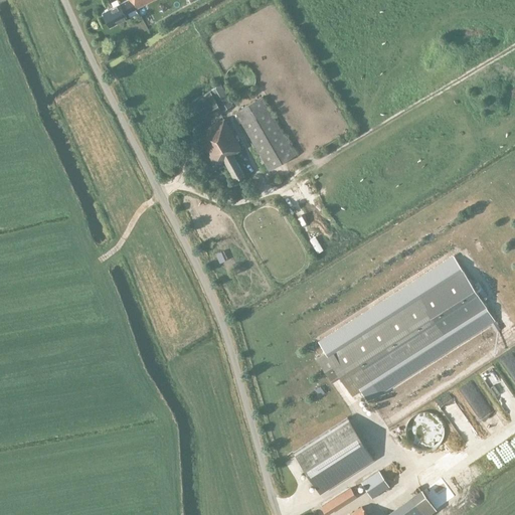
[(126,0),(103,12),(110,26),(126,18),(124,14),(150,0),(126,0)]
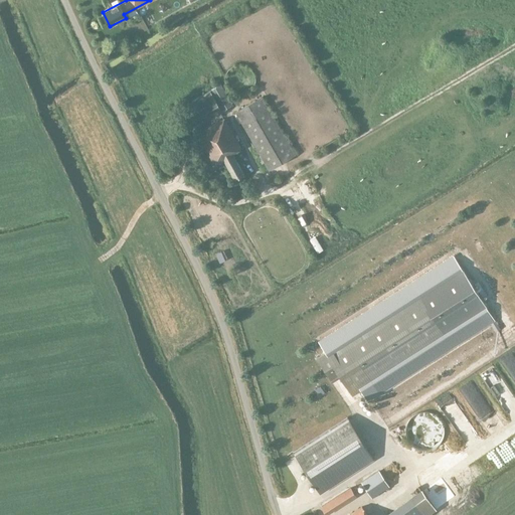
[(210,91),(186,104),(193,118),(217,105),(221,111),(231,105),(219,84),(209,90),(210,91)]
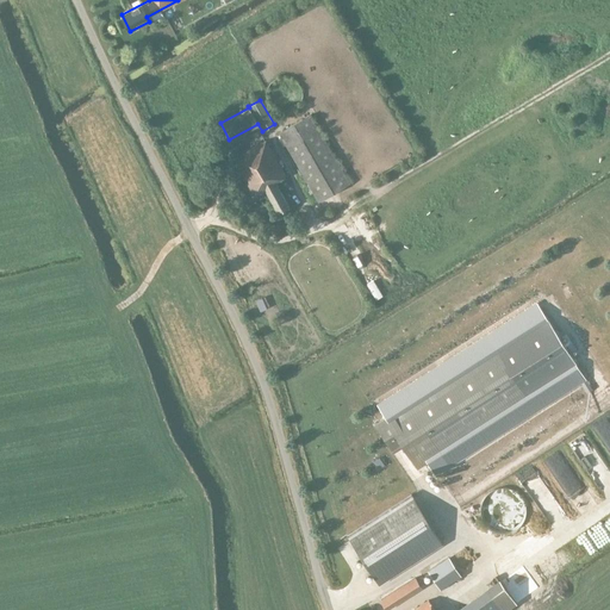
[(309,114),(278,132),(317,200),(348,182),(309,114)]
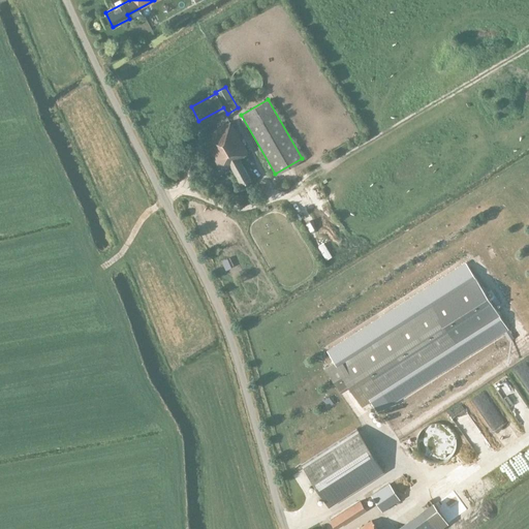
[(201,136),(219,169),(228,164),(240,185),(249,180),(239,158),(247,154),(230,122),(201,136)]
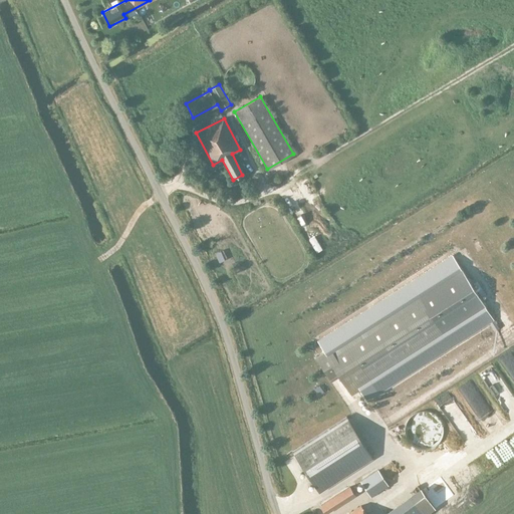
[(313,234),(308,237),(316,252),(322,249),(313,234)]
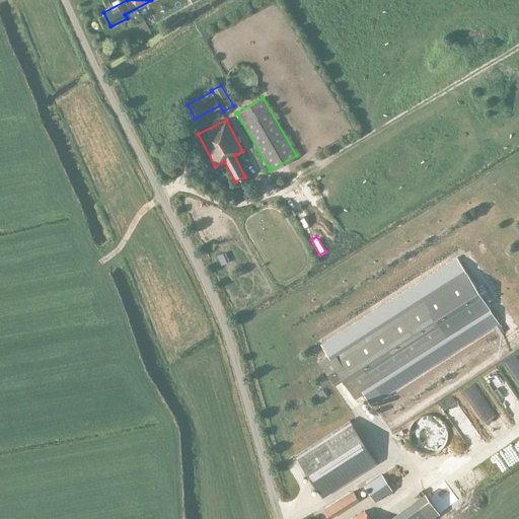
[(498,321),(456,257),(319,345),(326,355),(318,361),(334,385),(343,380),(354,398),(362,393),(369,403),(498,321)]
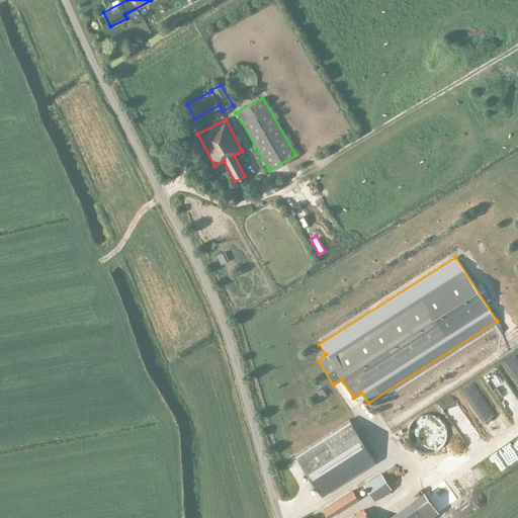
[(479,416),(492,409),(487,400),(473,407),(479,416)]
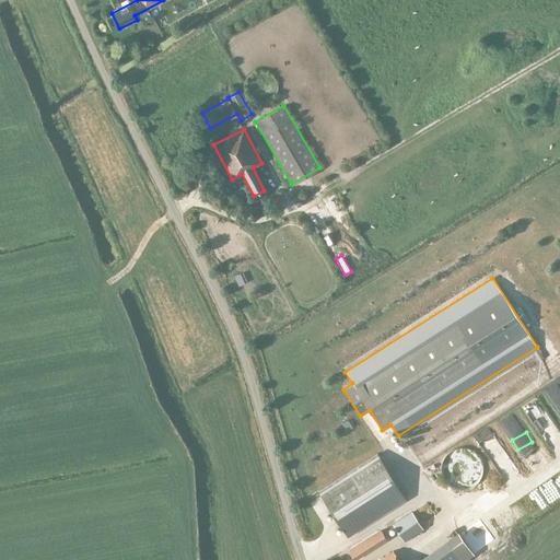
[(487,434),(478,439),(489,461),(503,453),(496,439),(483,444),(481,439),(488,435),(487,434)]
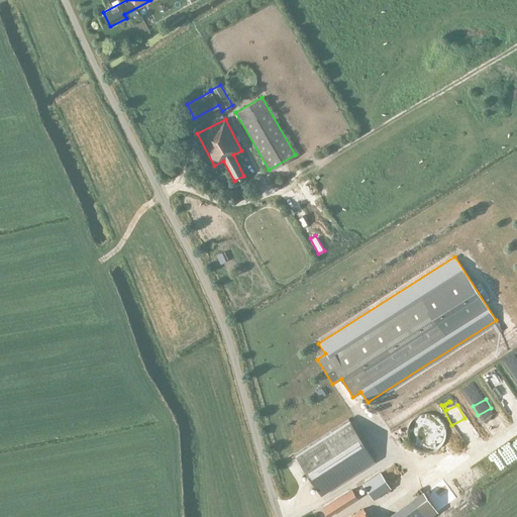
[(516,403),(507,410),(511,417),(516,412),(516,403)]
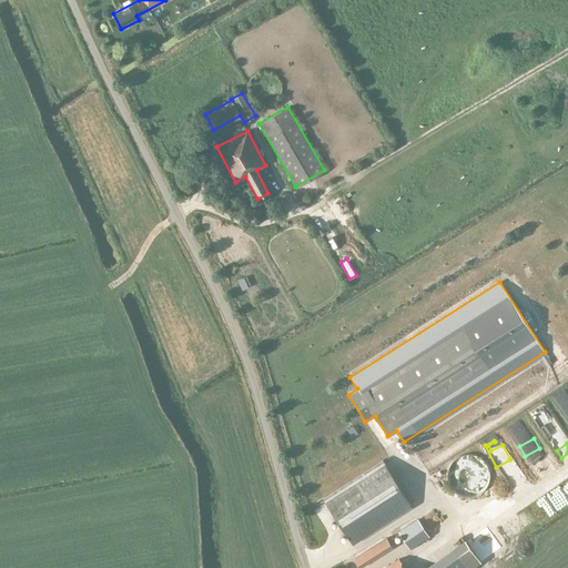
[(489,477),(489,476),(489,474),(488,472),(488,470),(488,468),(487,467),(486,465),(485,464),(484,462),(483,460),(482,459),(480,458),(478,457),(477,456),(475,456),(474,455),(472,455),(469,455),(468,455),(466,455),(464,455),(463,455),(460,456),(459,456),(457,457),(456,458),(454,459),(453,460),(452,462),(450,464),(449,465),(448,467),(448,468),(447,470),(447,472),(447,474),(446,476),(447,477),(447,479),(447,482),(448,483),(448,485),(449,486),(450,488),(452,489),(453,490),(454,492),(456,493),(457,494),(459,495),(460,496),(463,496),(464,496),(466,497),(468,497),(469,497),(472,496),(474,496),(475,496),(477,495),(478,494),(480,493),(482,492),(483,490),(484,489),(485,488),(486,486),(487,485),(488,483),(488,482),(488,479),(489,477)]
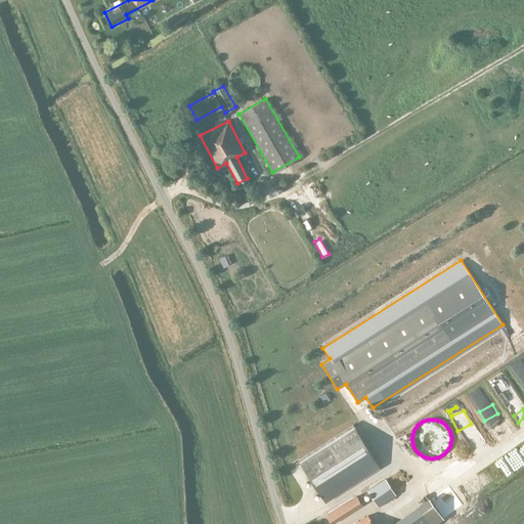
[(298,460),(315,487),(370,452),(352,425),(298,460)]
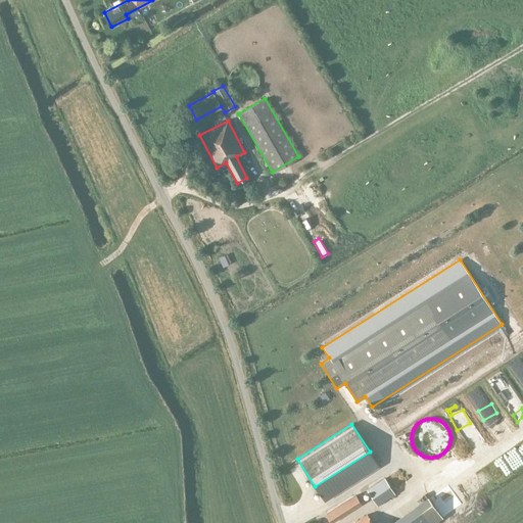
[(370,452),(315,486),(324,502),(379,467),(370,452)]
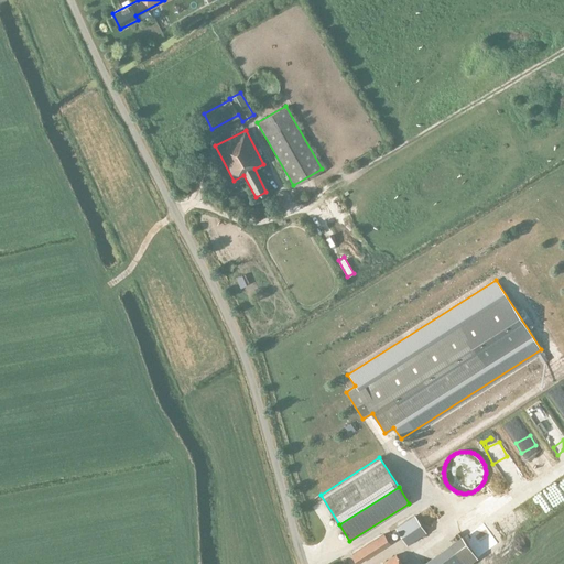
[(531,512),(538,521),(543,517),(535,508),(531,512)]
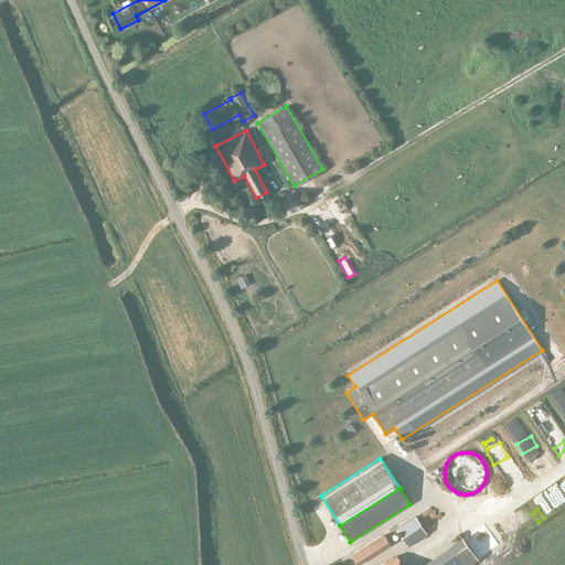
[(516,513),(487,536),(496,548),(525,525),(516,513)]
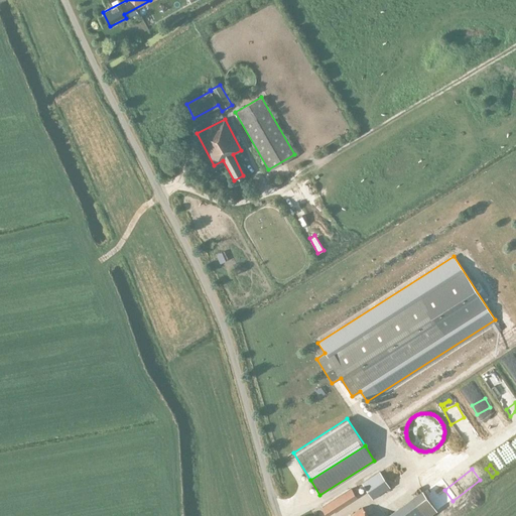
[(378,473),(363,483),(373,499),(389,488),(378,473)]
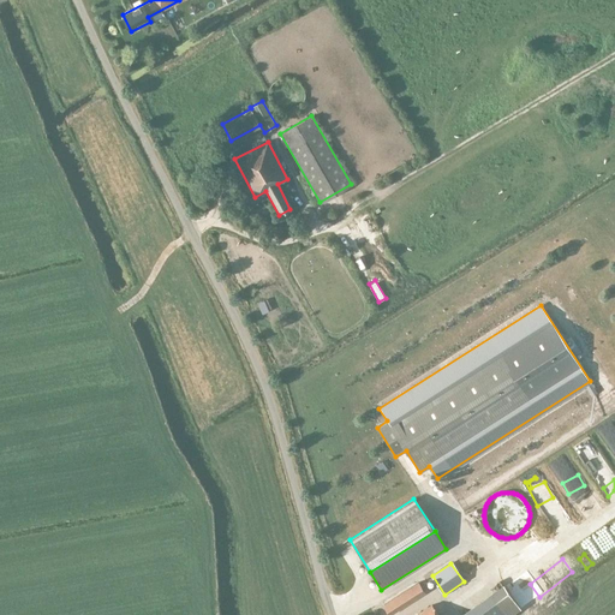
[(418,583),(382,604),(388,614),(390,614),(425,593),(418,583)]
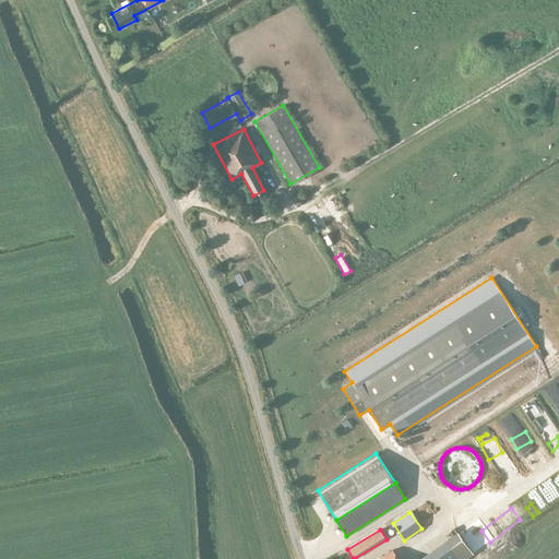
[(463,558),(473,552),(458,533),(421,558),(463,558)]
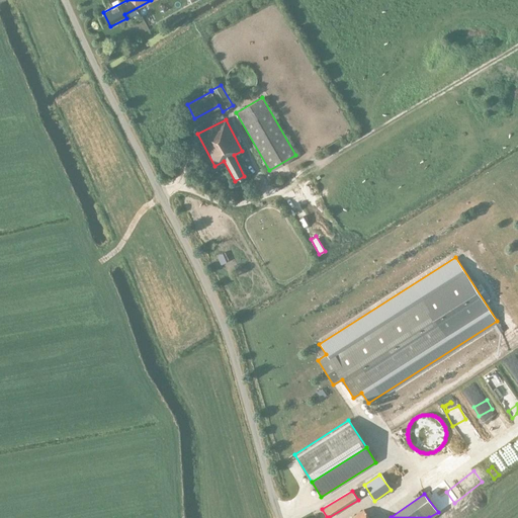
[(368,517),(363,509),(350,517),(370,517),(368,517)]
